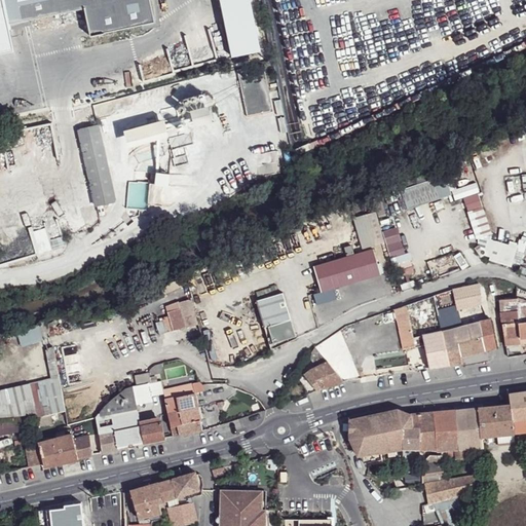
[(0,0),(0,26),(85,8),(90,37),(105,35),(105,34),(155,23),(150,0),(0,0)]
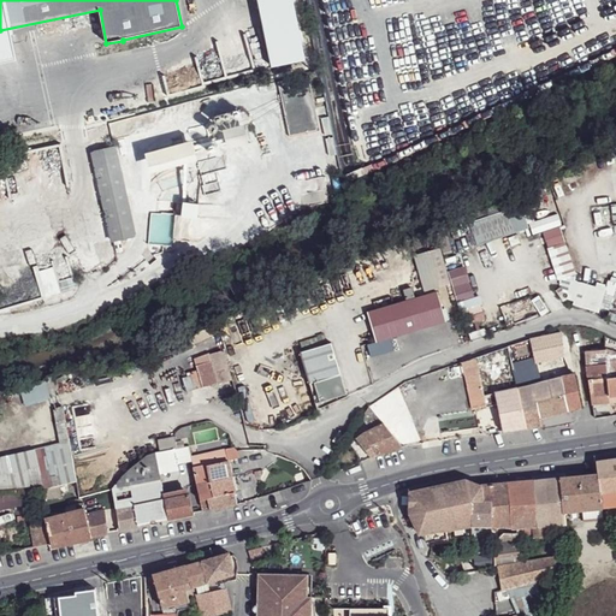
[(292,0),(258,0),(271,61),(304,55),(292,0)]
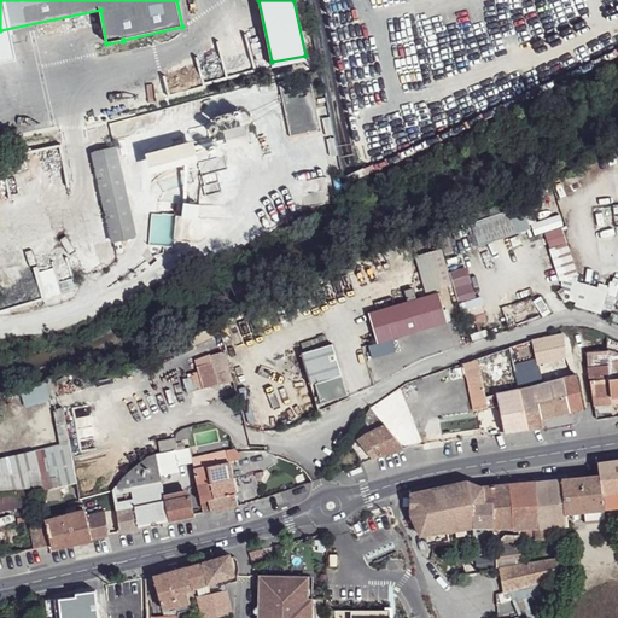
[(279,82),(290,136),(320,130),(309,76),(279,82)]
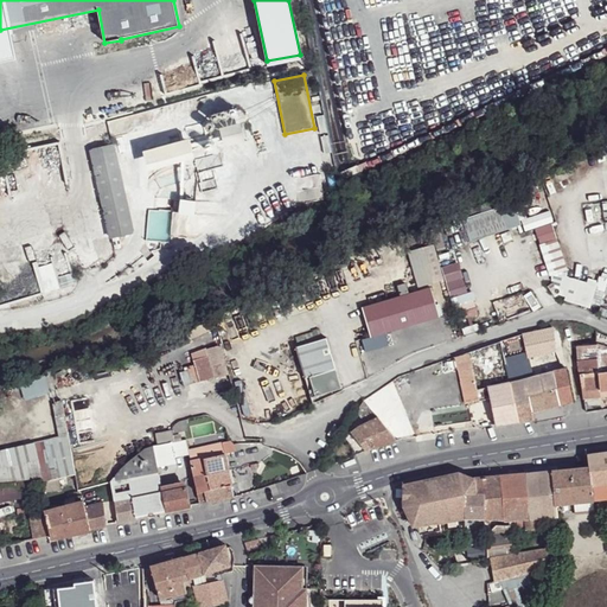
[(324,114),(314,115),(315,126),(325,125),(324,114)]
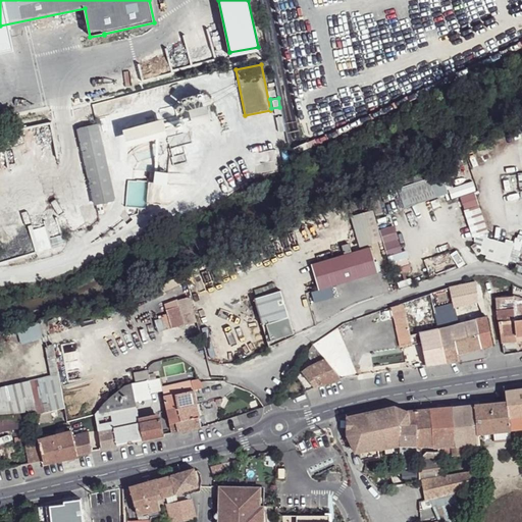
[(191,112),(194,122),(205,120),(202,109),(191,112)]
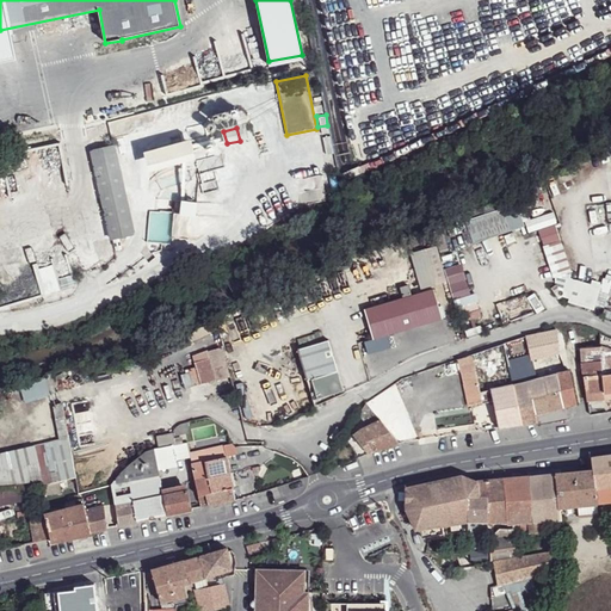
[(191,139),(144,152),(148,165),(195,152),(191,139)]
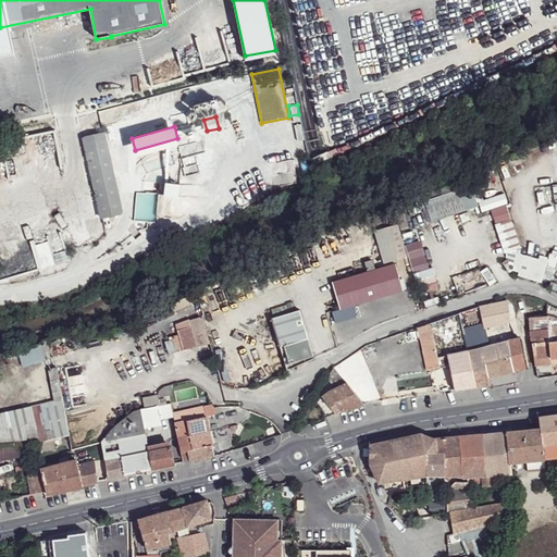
[(0,138),(0,182),(54,171),(49,150),(49,149),(46,135),(45,130),(0,138)]
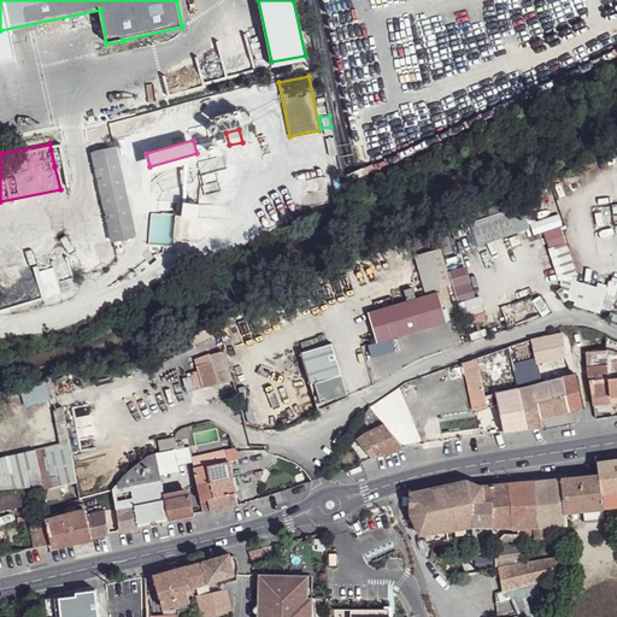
[(59,148),(51,150),(54,165),(63,163),(59,148)]
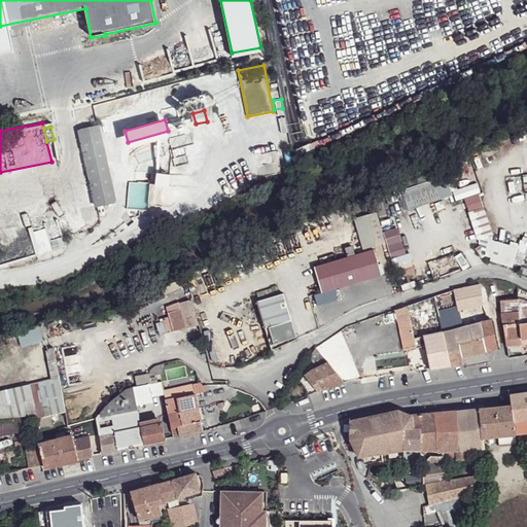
[(78,131),(96,206),(115,202),(99,127),(78,131)]
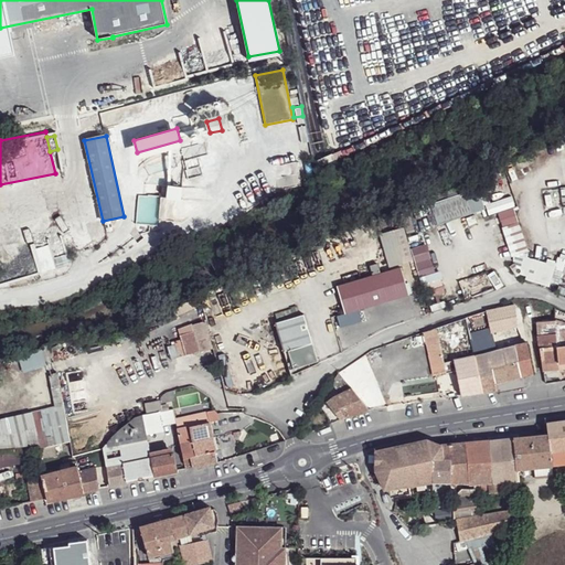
[(171,185),(170,199),(180,200),(181,187),(171,185)]
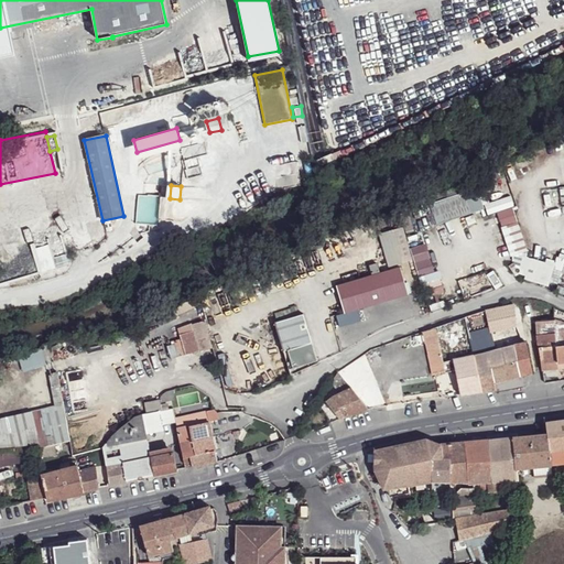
[(468,192),(476,213),(484,209),(477,188),(468,192)]
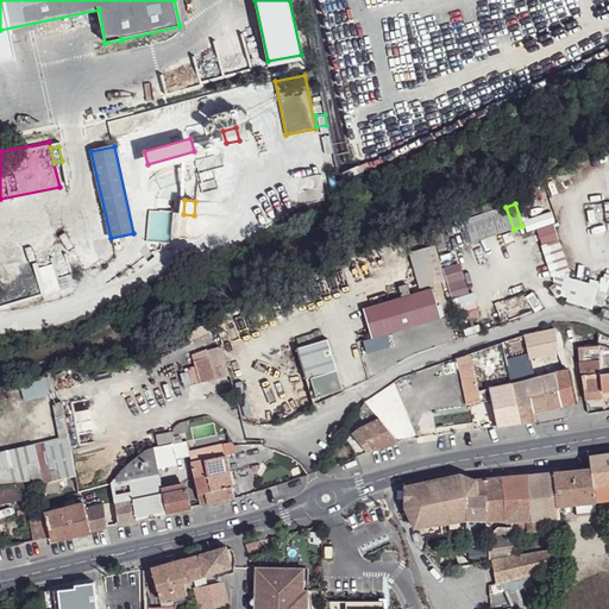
[(456,224),(463,246),(514,230),(506,207),(456,224)]
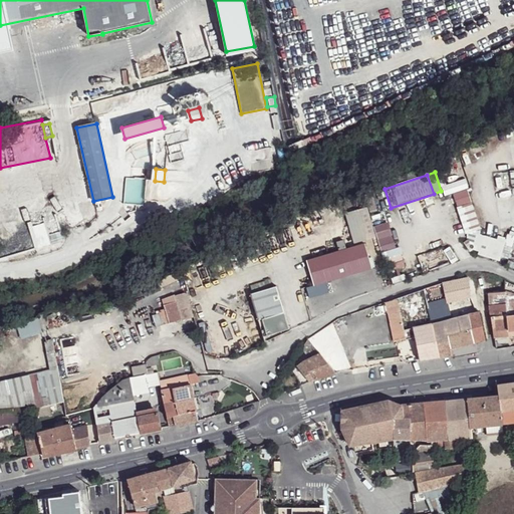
[(469,188),(454,192),(465,232),(480,228),(469,188)]
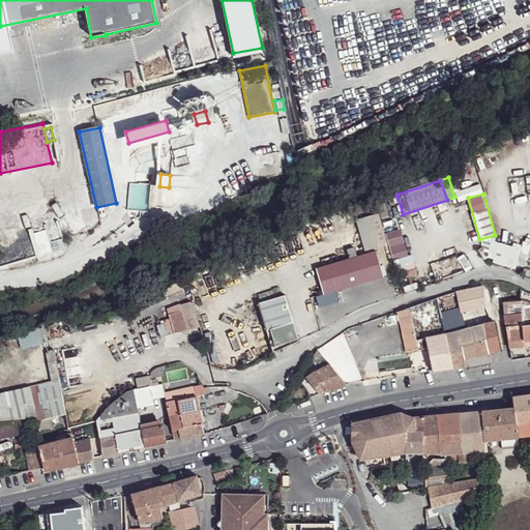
[(13,234),(20,254),(42,245),(36,227),(13,234)]
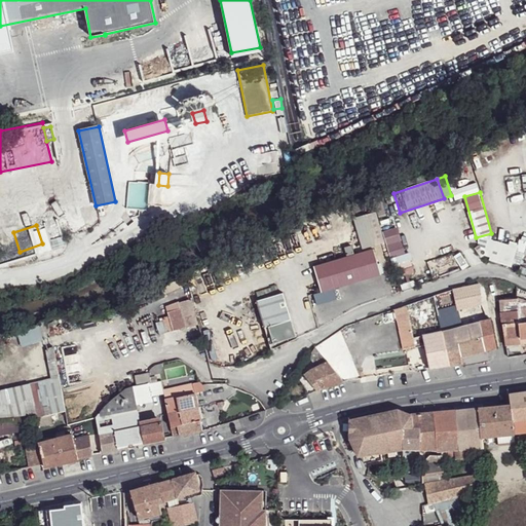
[(382,233),(386,246),(399,241),(396,229),(382,233)]
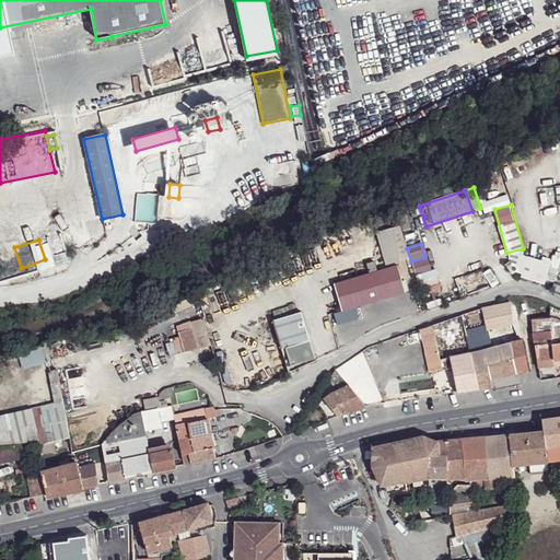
[(543,259),(521,254),(515,271),(522,275),(522,277),(546,284),(553,258),(544,257),(543,259)]
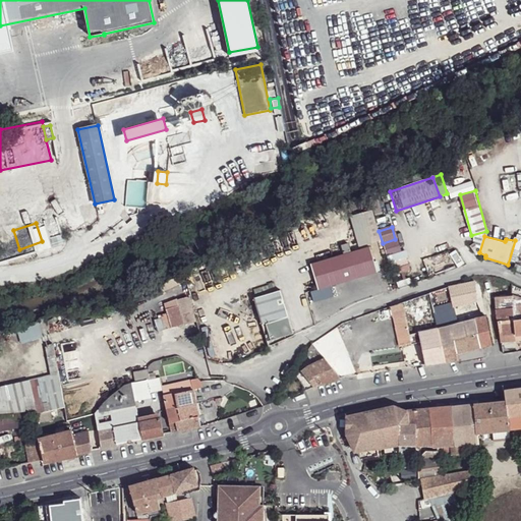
[(396,240),(383,244),(386,256),(399,252),(396,240)]
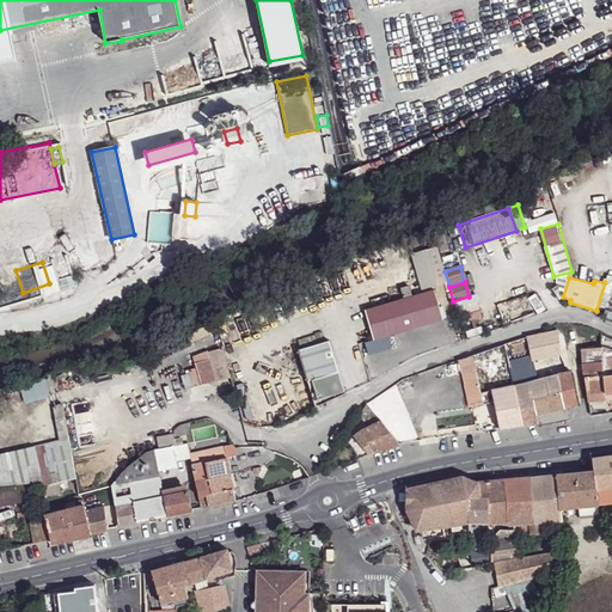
[(365,310),(373,340),(444,319),(434,289),(412,297),(409,286),(401,288),(404,299),(365,310)]
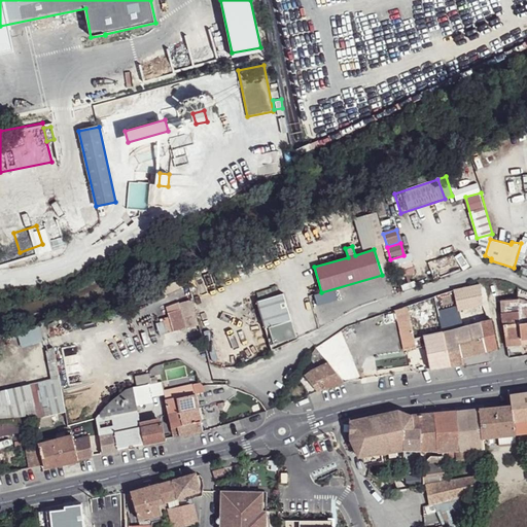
[(435,302),(438,313),(457,308),(458,310),(483,305),(480,285),(449,291),(434,296),(435,302)]
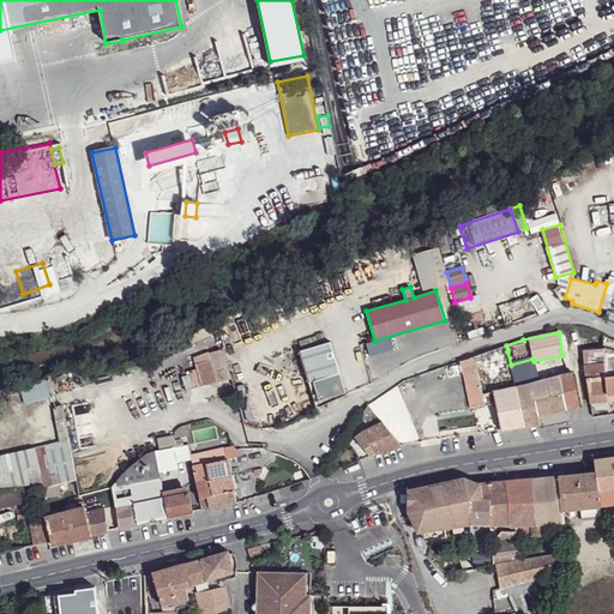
[(583,350),(587,378),(590,378),(593,397),(613,395),(613,339),(602,336),(602,348),(583,350)]
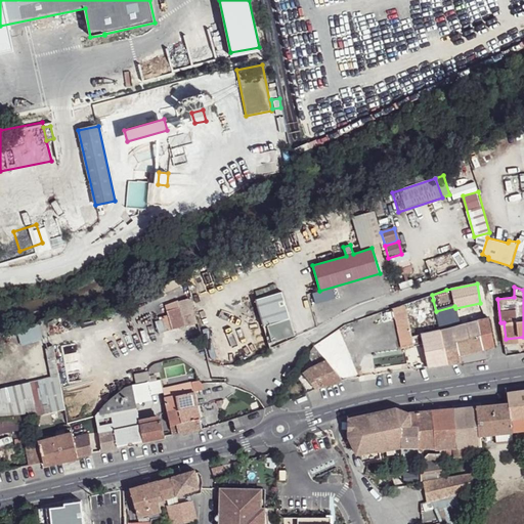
[(271,331),(274,341),(296,335),(293,325),(290,317),(281,292),(255,299),(263,325),(267,324),(269,332),(271,331)]
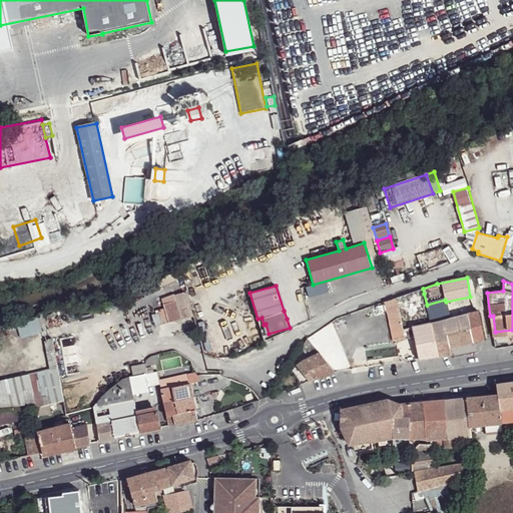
[(189,318),(193,317),(187,295),(186,293),(185,293),(184,292),(173,295),(175,300),(180,318),(180,320),(182,320),(189,318)]
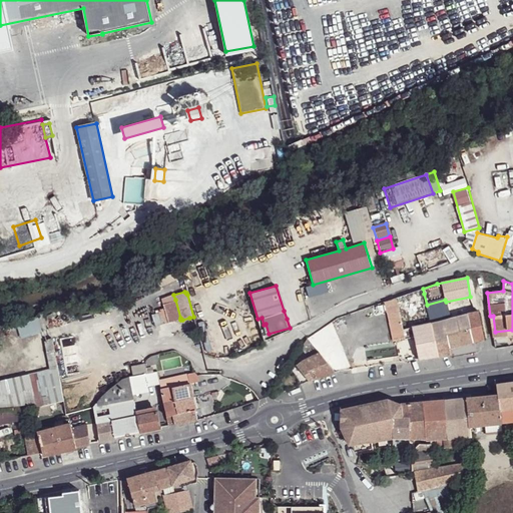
[(180,318),(175,300),(160,304),(165,322),(180,318)]
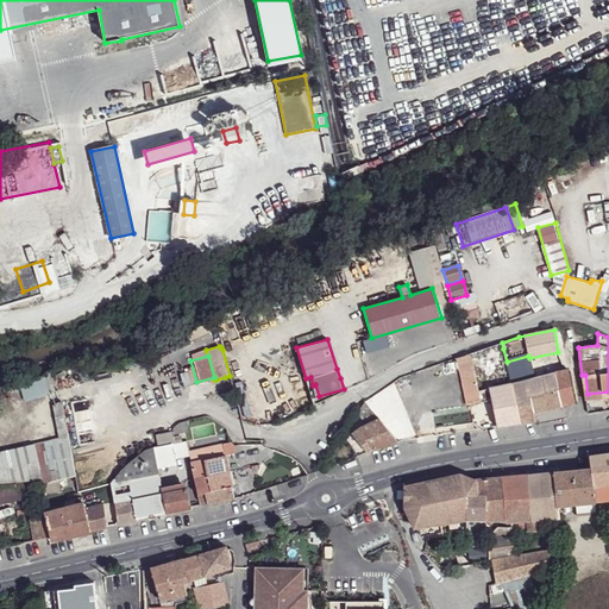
[(196,382),(190,360),(156,371),(162,393),(196,382)]
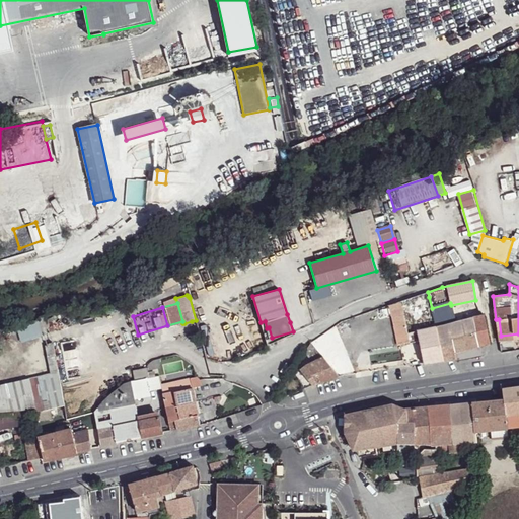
[(417,330),(424,363),(456,359),(454,352),(470,348),(490,343),(484,314),(436,326),(421,329),(417,330)]
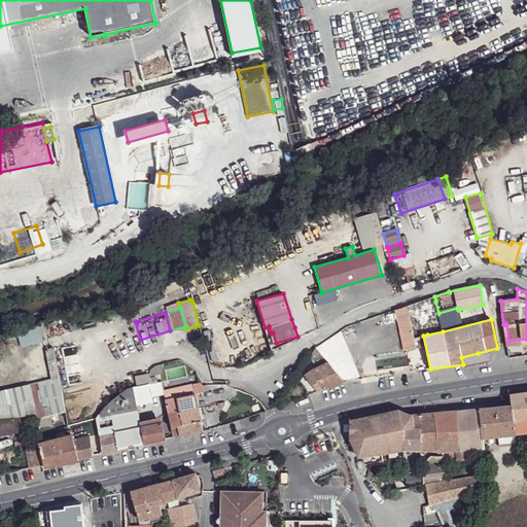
[(45,322),(16,332),(22,347),(50,337),(45,322)]
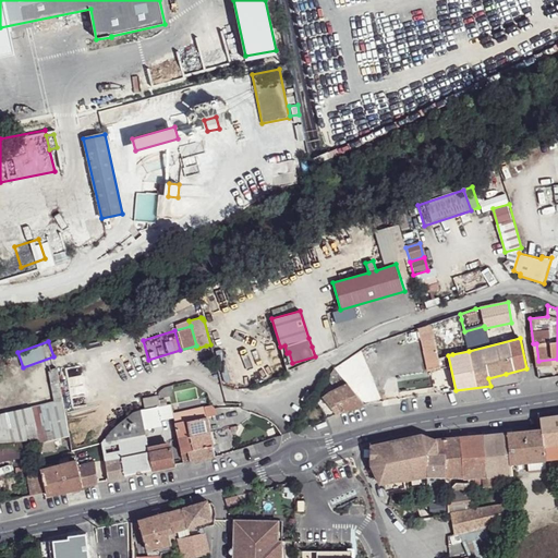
[(536,367),(557,364),(557,359),(538,361),(536,343),(533,343),(536,367)]
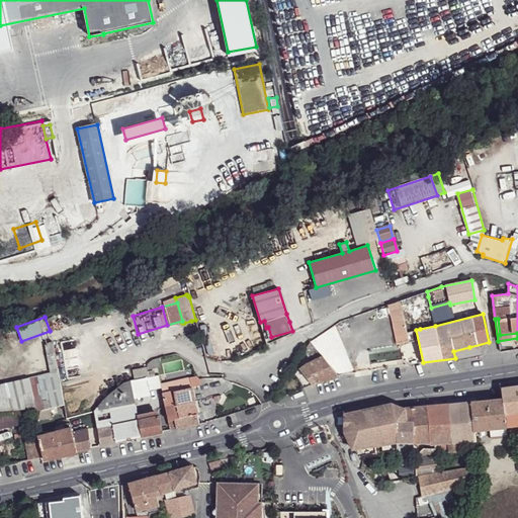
[(191,321),(184,323),(187,335),(195,333),(191,321)]
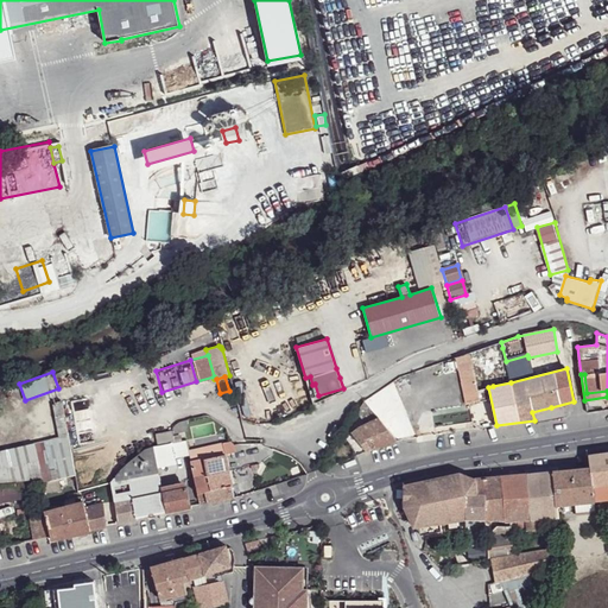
[(310,377),(305,378),(311,398),(318,396),(315,384),(312,385),(310,377)]
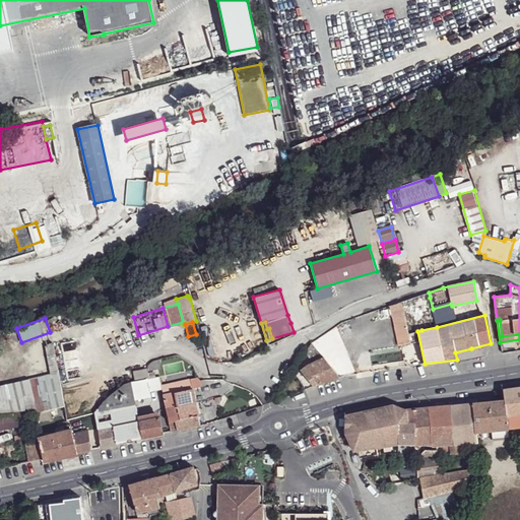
[(45,345),(51,375),(59,373),(54,343),(45,345)]
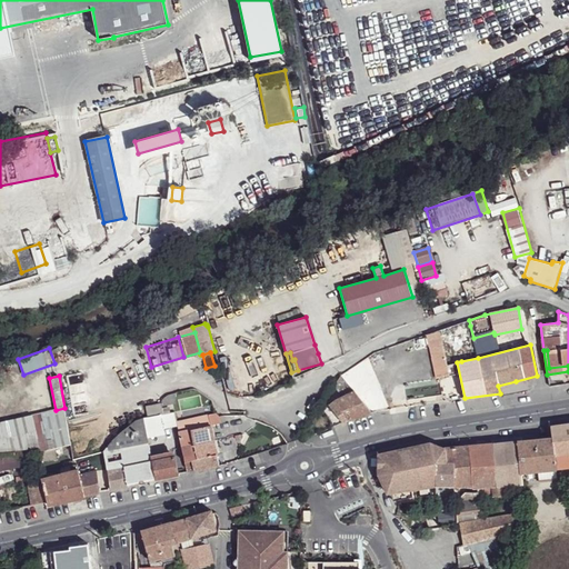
[(332,403),(329,407),(338,418),(342,423),(372,413),(353,390),(347,381),(339,391),(340,397),(335,400),(332,402),(332,403)]
